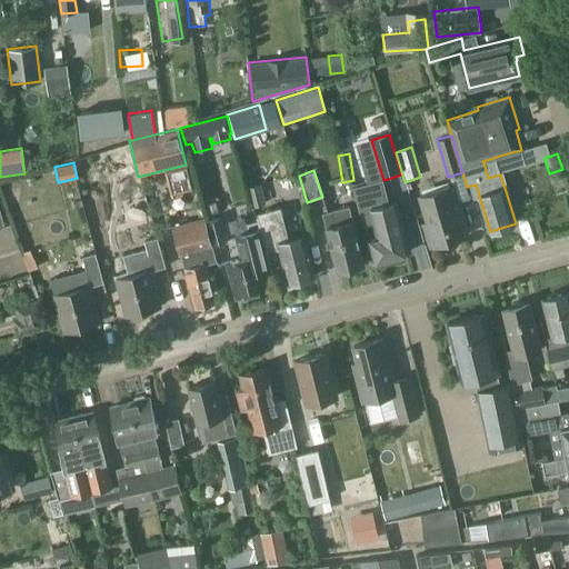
[(265,203),(260,185),(249,187),(253,206),(265,203)]
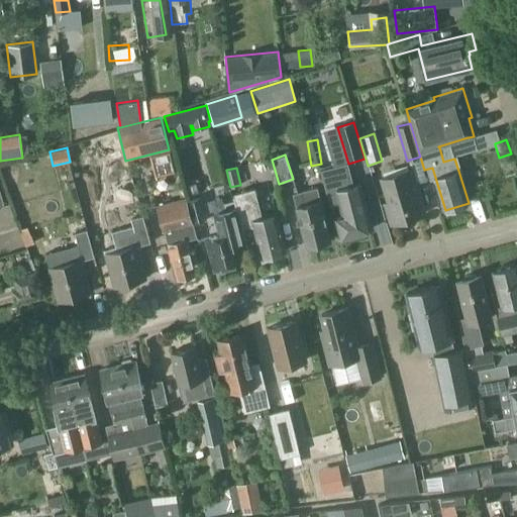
[(339,168),(322,173),(328,196),(329,196),(332,208),(341,206),(344,216),(335,219),(340,236),(350,234),(353,236),(359,235),(360,231),(373,228),(360,184),(354,185),(352,174),(341,177),(339,168)]
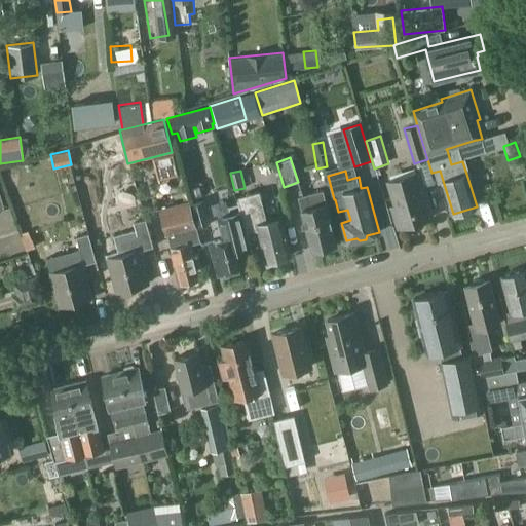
[(398,227),(431,218),(419,173),(388,182),(396,205),(391,207),(398,227)]
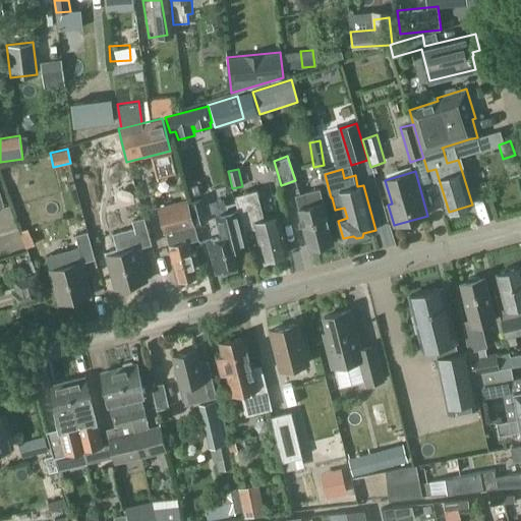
[(295,195),(309,248),(334,241),(320,188),(295,195)]
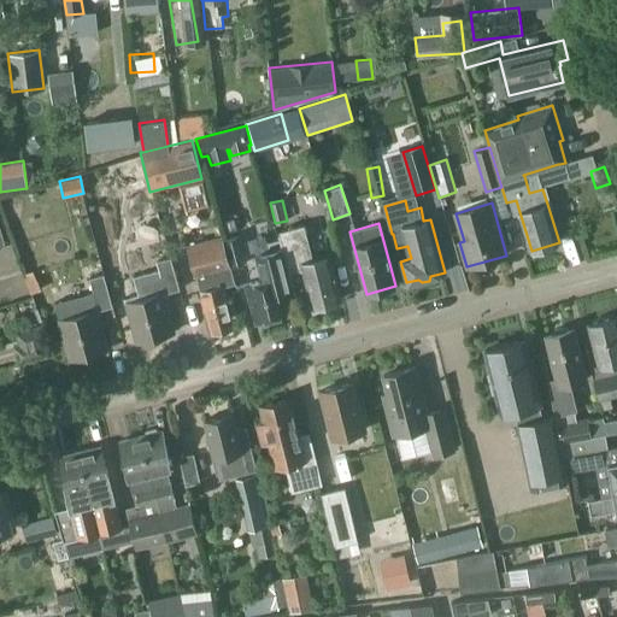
[(312,306),(341,299),(330,254),(313,259),(304,224),(281,230),(285,250),(291,272),(301,270),(312,306)]
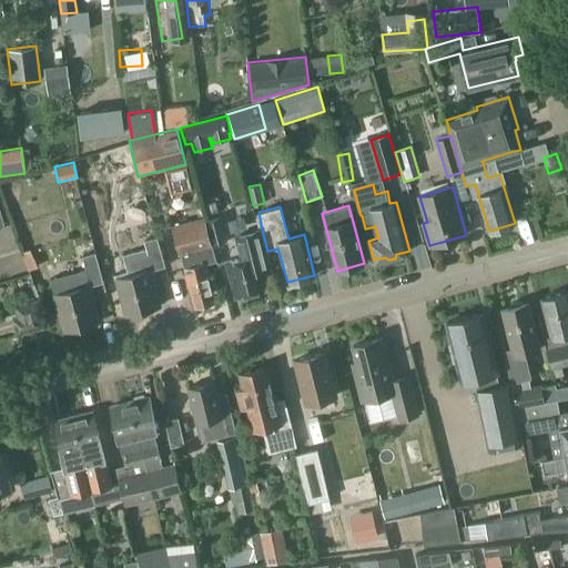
[(217,261),(208,225),(205,215),(173,224),(186,269),(195,305),(214,301),(205,263),(217,261)]
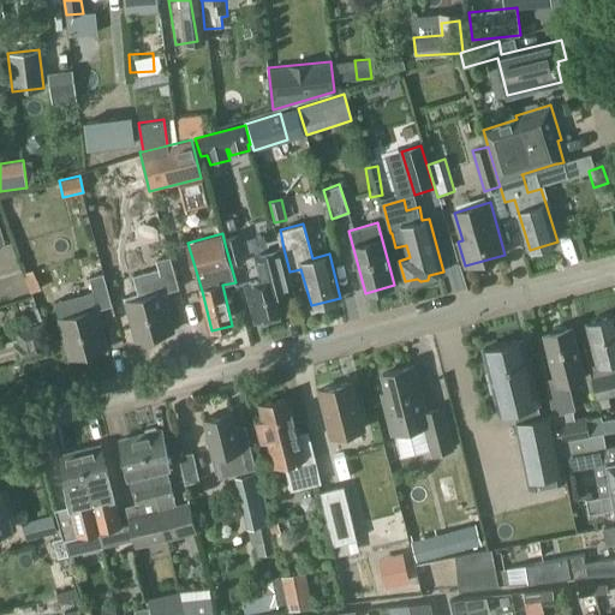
[(244,258),(238,236),(225,239),(231,262),(244,258)]
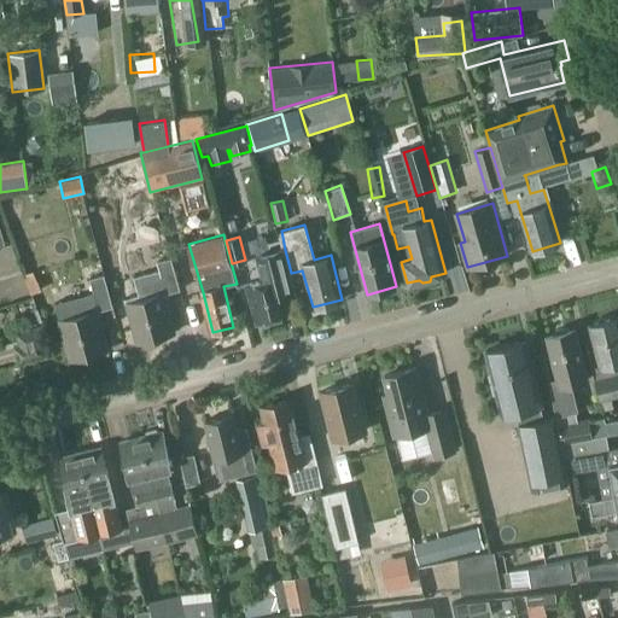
[(290,313),(285,293),(295,291),(291,273),(285,250),(257,257),(263,280),(248,284),(257,321),(290,313)]
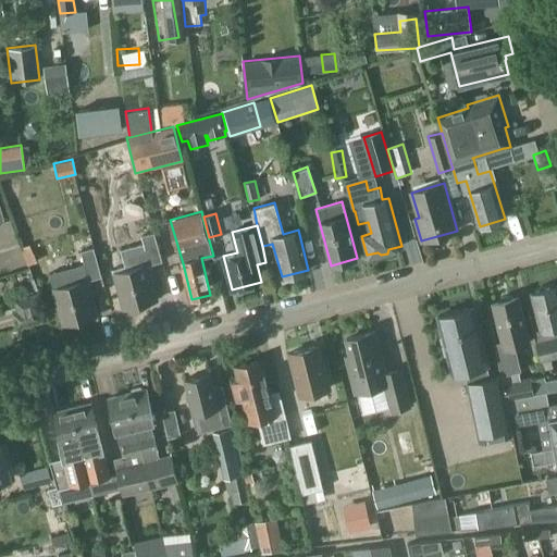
[(127,271),(113,275),(123,309),(132,307),(132,308),(149,304),(148,302),(158,300),(149,265),(148,264),(163,260),(155,231),(141,235),(146,247),(123,254),(127,271)]
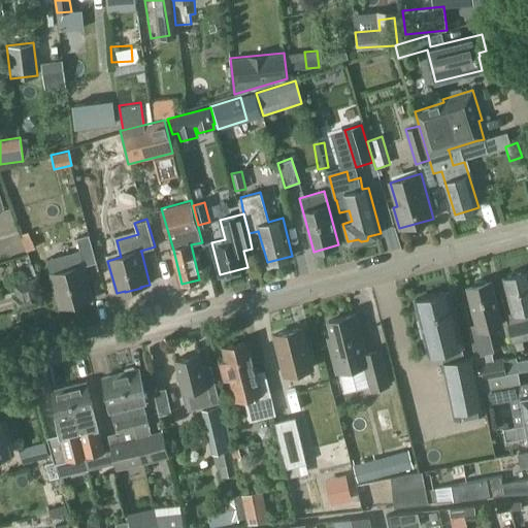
[(19,234),(25,251),(34,248),(28,231),(19,234)]
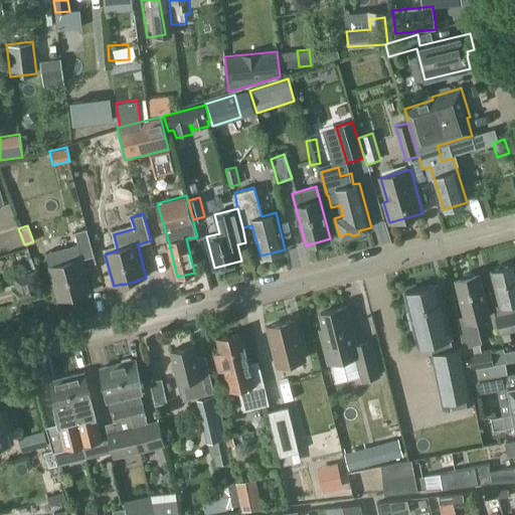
[(61,266),(49,269),(57,301),(66,298),(67,300),(81,296),(81,294),(90,292),(81,260),(95,255),(88,228),(75,231),(78,243),(57,249),(61,266)]
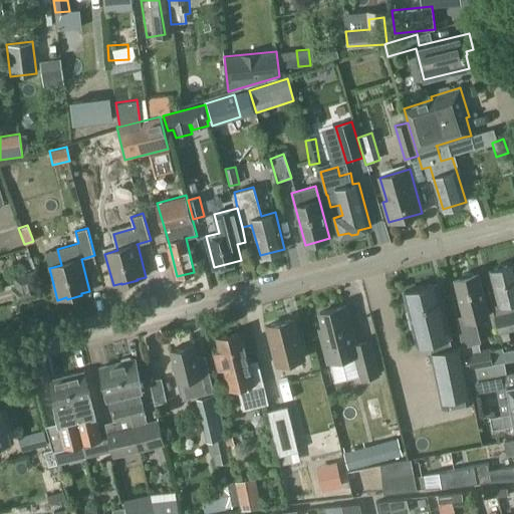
[(490,295),(494,313),(495,312),(495,315),(500,333),(502,341),(511,340),(509,331),(513,329),(513,264),(490,271),(498,304),(493,305),(491,295),(490,295)]
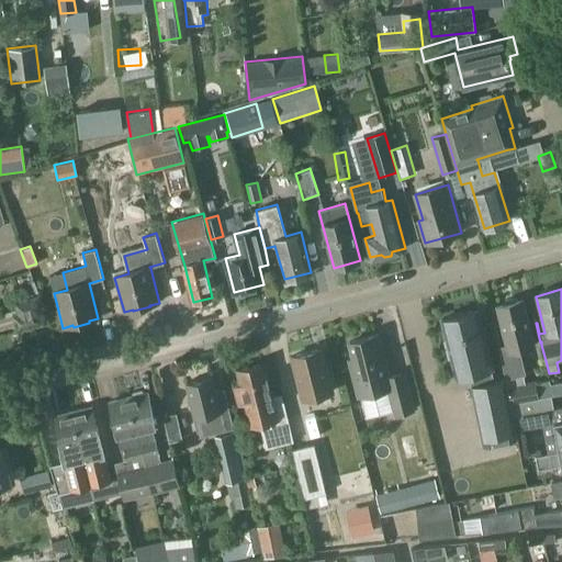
[(43,324),(36,296),(13,302),(15,313),(11,314),(14,330),(43,324)]
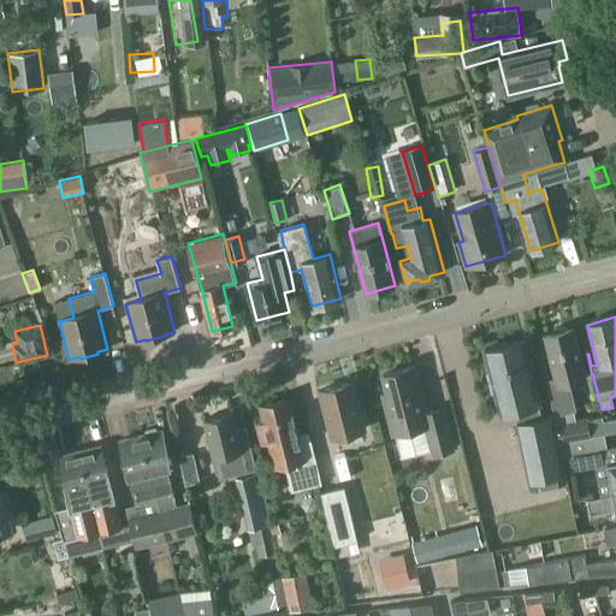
[(572,329),(567,330),(562,329),(557,330),(552,333),(545,335),(557,379),(548,381),(555,416),(576,410),(569,384),(585,379),(572,329)]
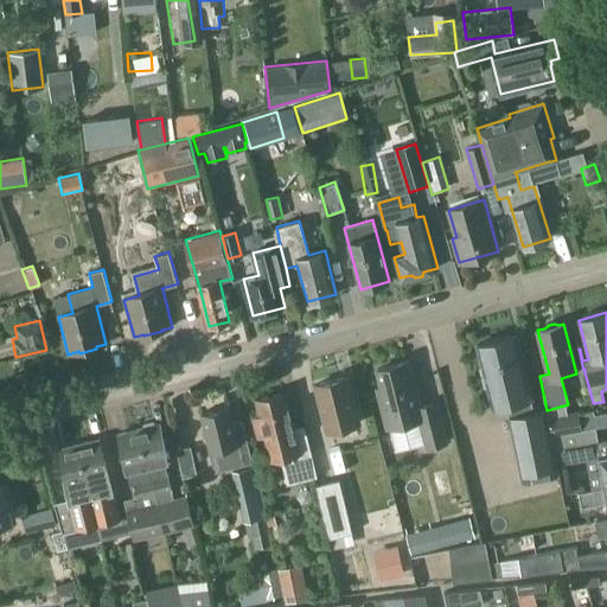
[(515,334),(478,344),(484,365),(479,366),(485,387),(489,385),(494,406),(508,402),(511,416),(510,417),(522,480),(557,473),(544,410),(534,411),(530,396),(515,334)]
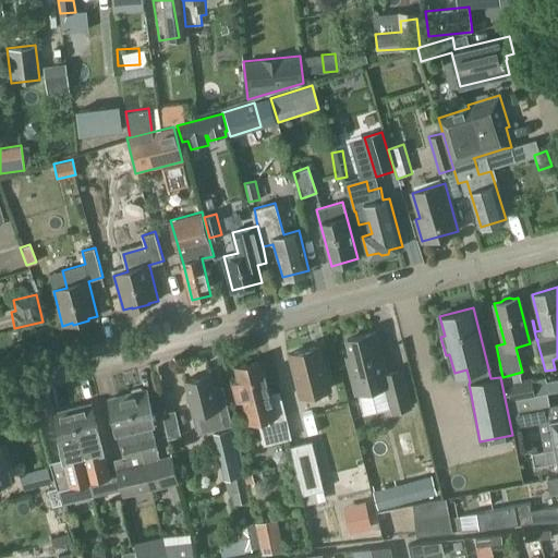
[(348,356),(356,393),(387,386),(393,411),(411,407),(401,370),(387,374),(376,331),(348,339),(352,355),(348,356)]
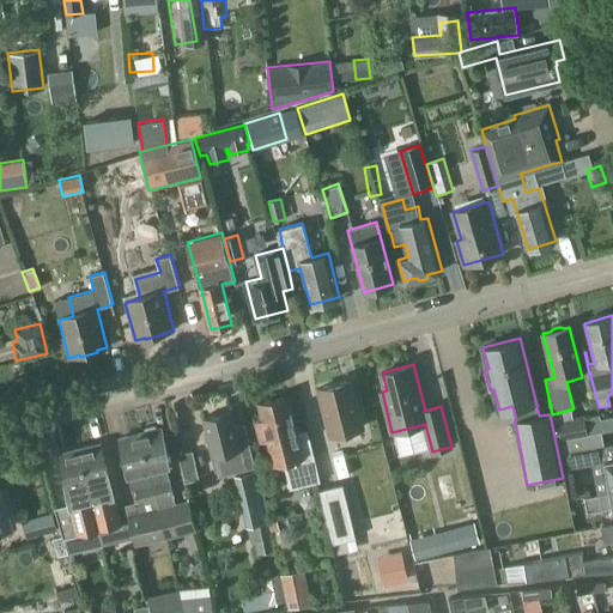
[(363,426),(352,381),(319,388),(329,435),(363,426)]
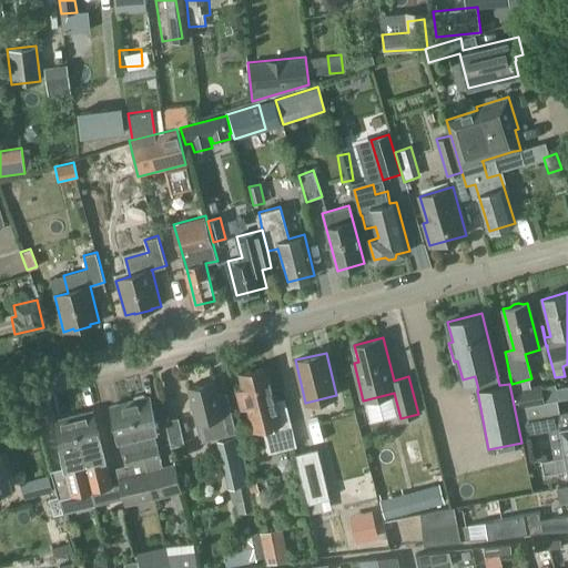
[(274,401),(266,366),(240,373),(243,388),(236,391),(241,408),(247,407),(253,430),(263,428),(270,452),(296,445),(286,408),(273,412),(271,402),(274,401)]
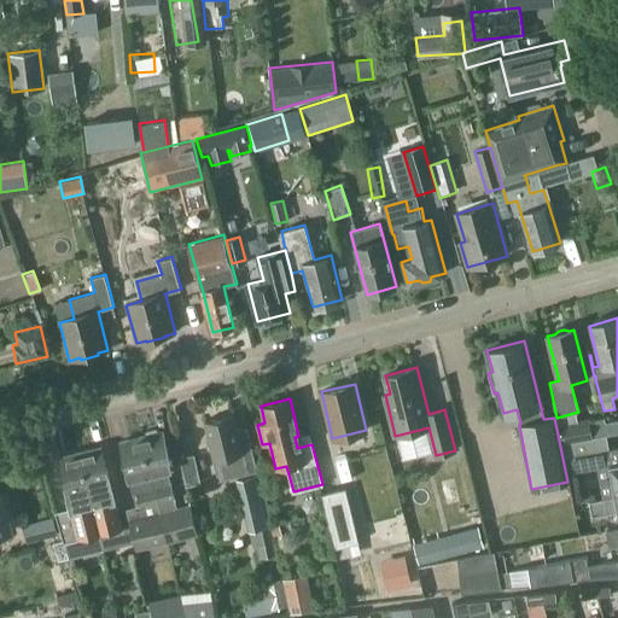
[(216,479),(235,474),(249,471),(240,436),(238,437),(233,414),(204,421),(214,459),(210,460),(216,479)]
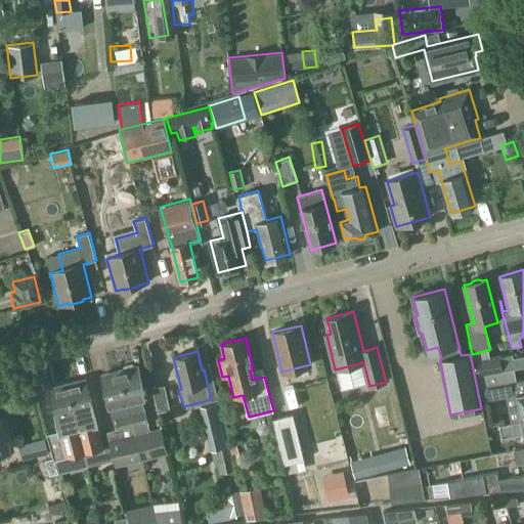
[(523,354),(513,356),(515,367),(523,365),(523,354)]
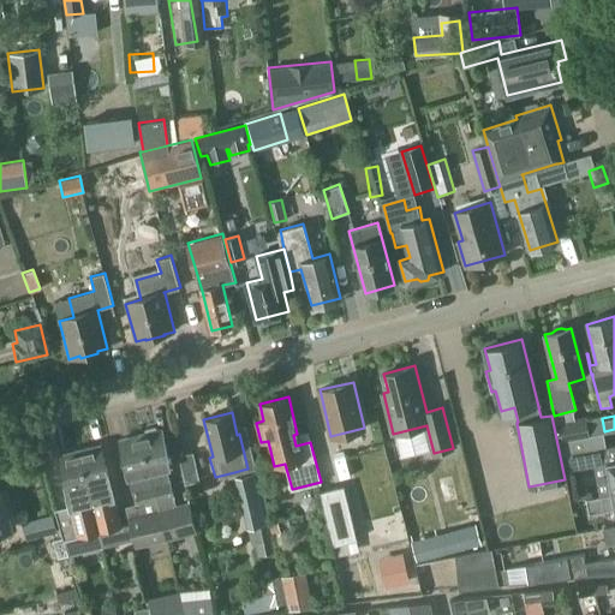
[(556,425),(559,441),(590,435),(587,419),(556,425)]
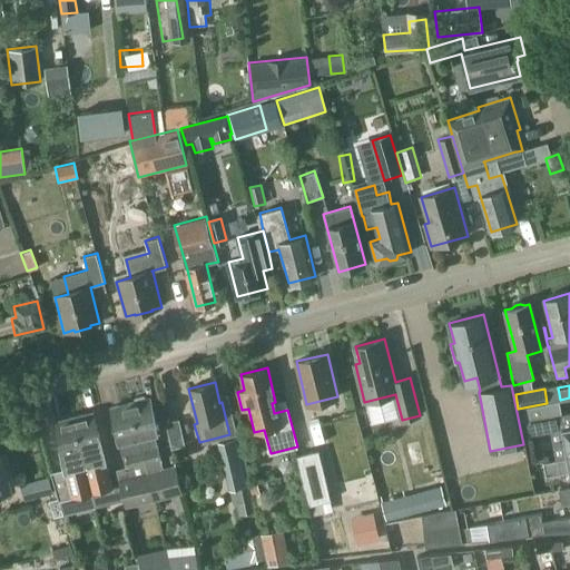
[(134,402),(131,403),(155,499),(172,494),(182,492),(176,463),(164,467),(161,459),(163,459),(159,445),(158,445),(155,433),(158,432),(150,397),(146,399),(144,396),(135,397),(134,402)]
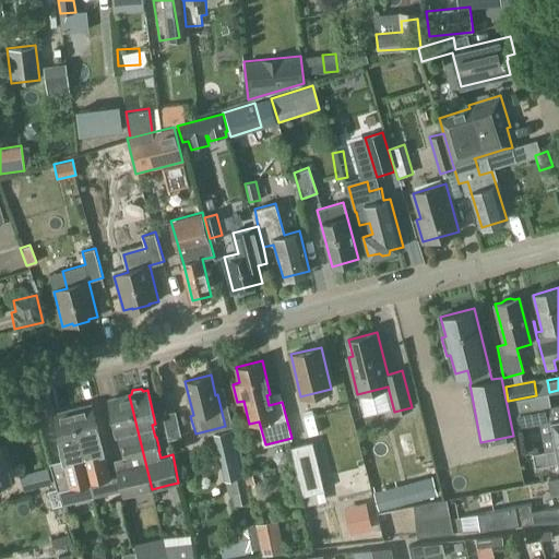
[(536,395),(508,401),(510,412),(516,412),(518,413),(558,404),(558,403),(551,405),(549,393),(538,395),(536,395)]
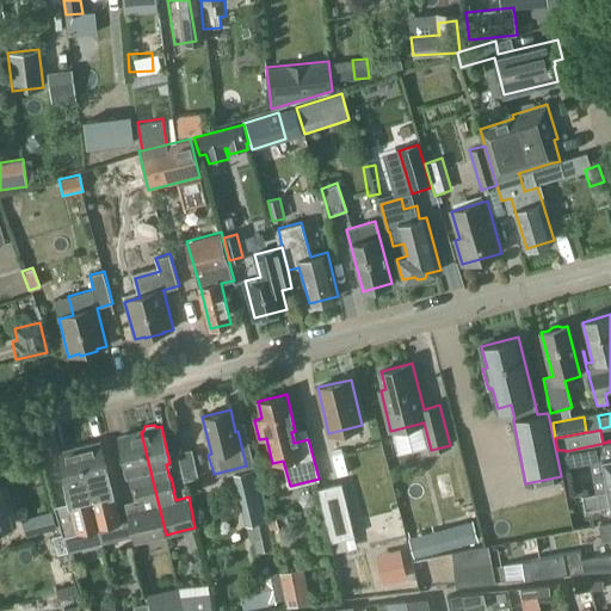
[(133,542),(166,535),(141,432),(118,437),(127,473),(128,473),(133,488),(136,488),(139,499),(124,501),(133,542)]
